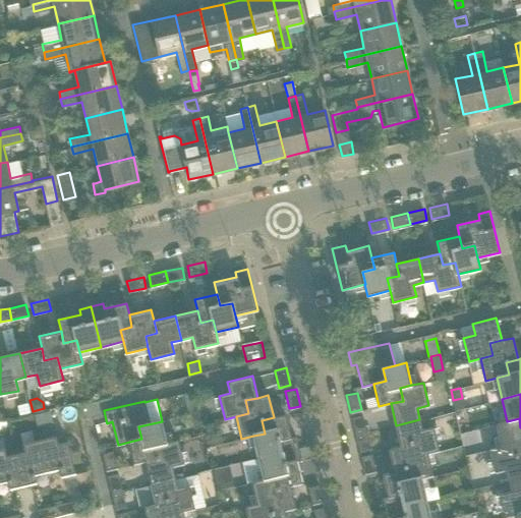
[(253,436),(258,457),(298,448),(296,436),(290,438),(285,414),(274,417),(262,420),(265,434),(253,436)]
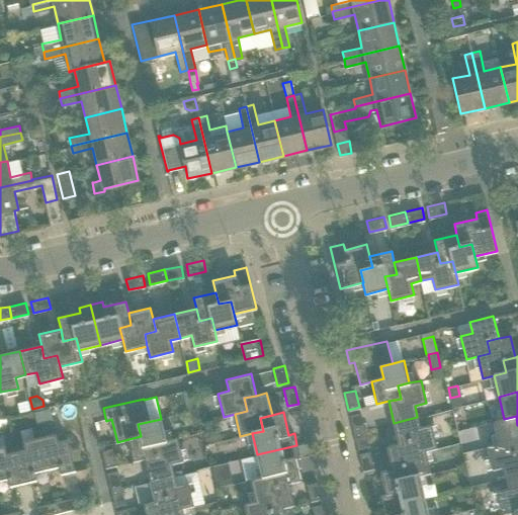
[(353,431),(364,429),(360,412),(349,415),(353,431)]
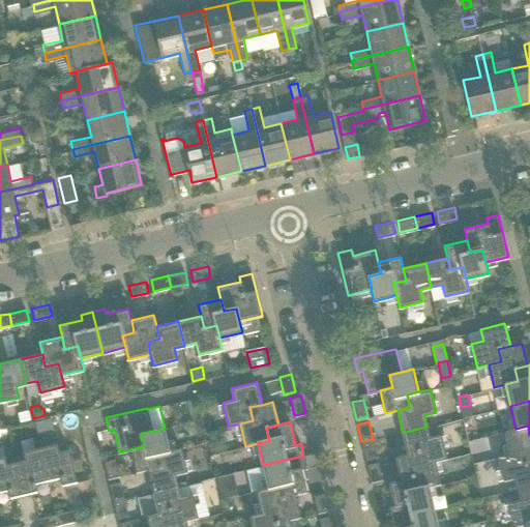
[(504,431),(509,454),(522,451),(525,463),(529,461),(529,435),(528,426),(516,429),(504,431)]
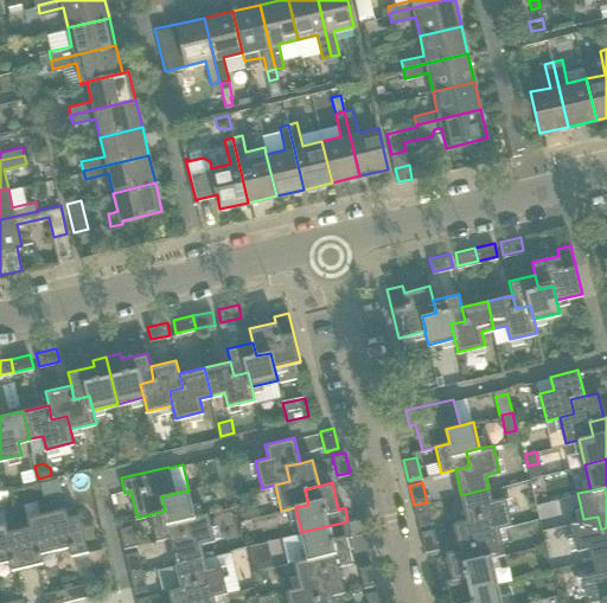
[(461,495),(467,520),(481,517),(484,531),(498,527),(512,524),(505,496),(492,500),(489,488),(461,495)]
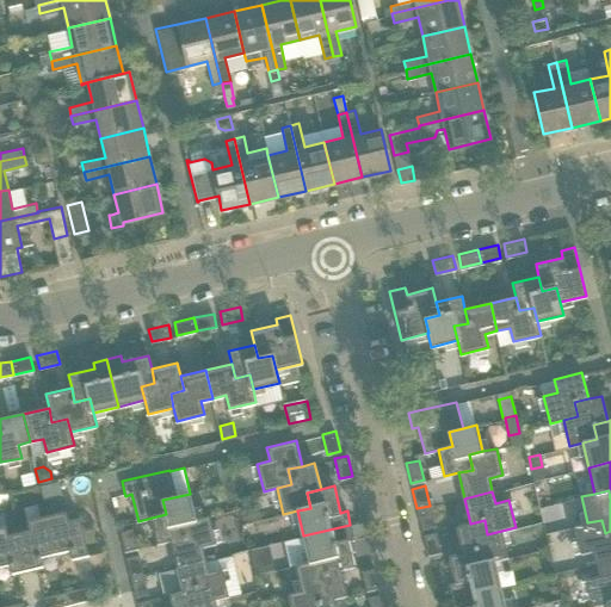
[(158,544),(172,540),(185,537),(181,522),(196,519),(190,494),(162,500),(166,514),(152,518),(158,544)]
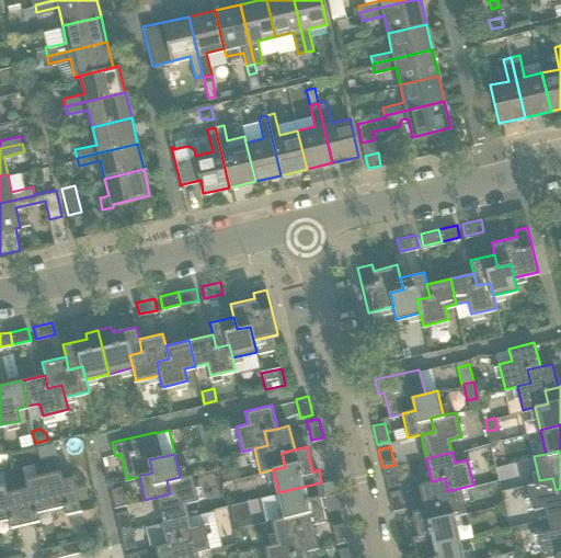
[(395,465),(382,467),(387,486),(399,482),(395,465)]
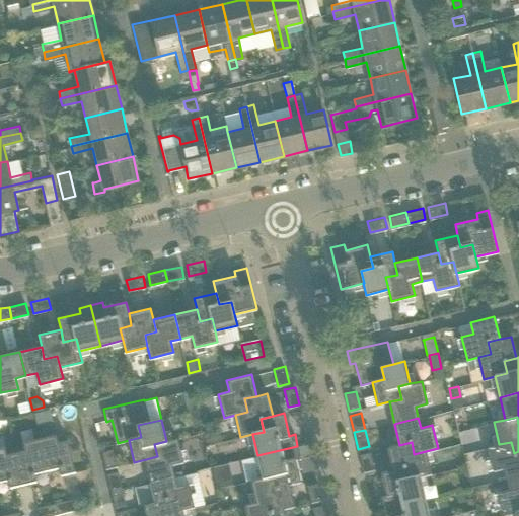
[(57,434),(41,438),(48,469),(60,466),(62,474),(75,471),(68,440),(59,442),(57,434)]
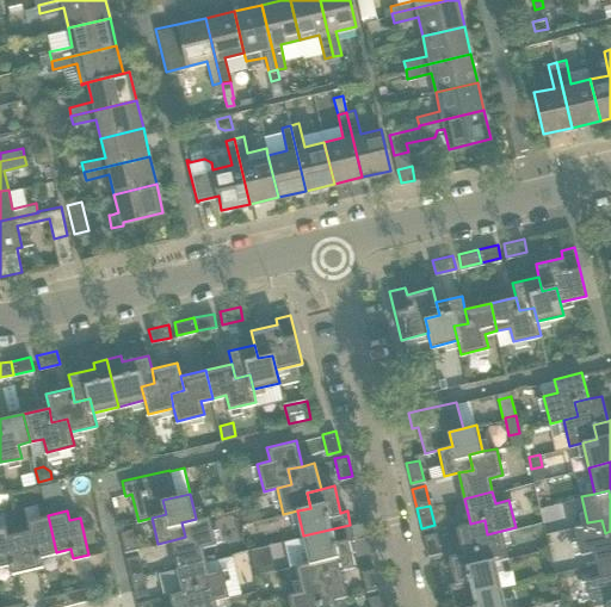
[(30,530),(19,532),(28,569),(43,565),(41,556),(56,552),(48,515),(28,520),(30,530)]
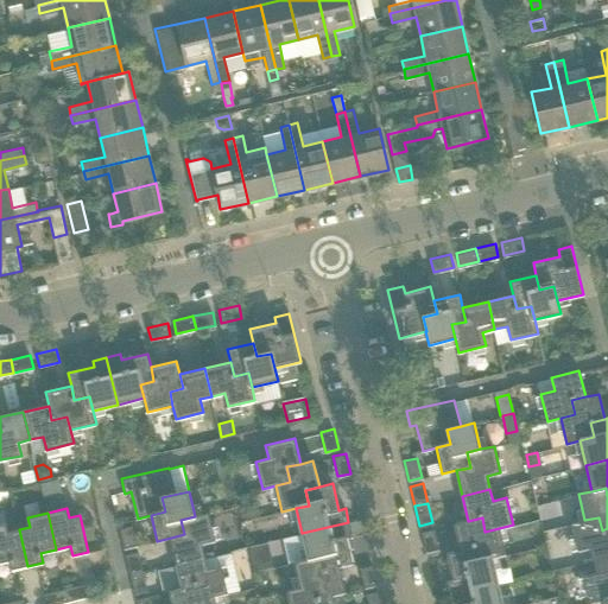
[(171,538),(177,563),(204,557),(201,545),(215,541),(208,514),(195,516),(181,520),(184,534),(171,538)]
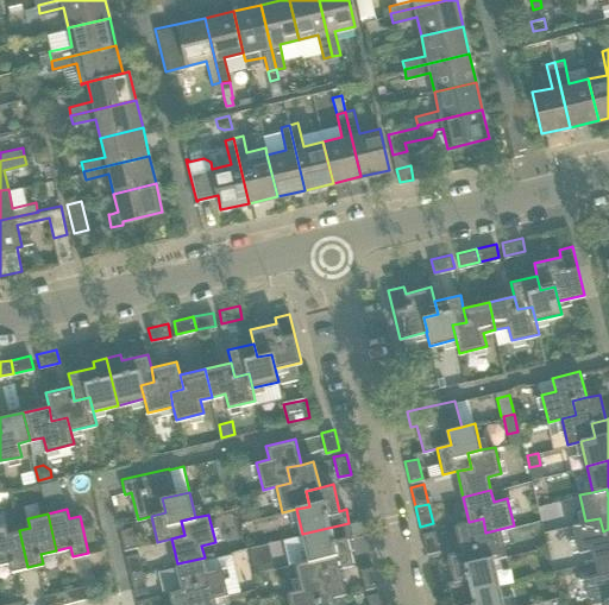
[(456,524),(462,550),(476,547),(478,561),(493,559),(506,555),(500,529),(485,533),(483,518),(469,522),(456,524)]
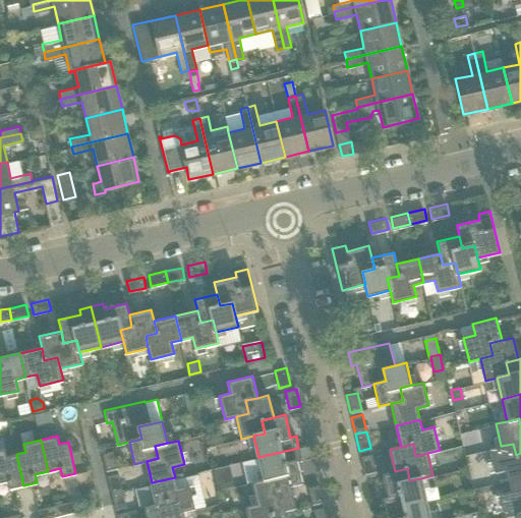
[(507,469),(509,479),(520,476),(520,453),(516,455),(513,444),(501,446),(489,449),(496,472),(507,469)]
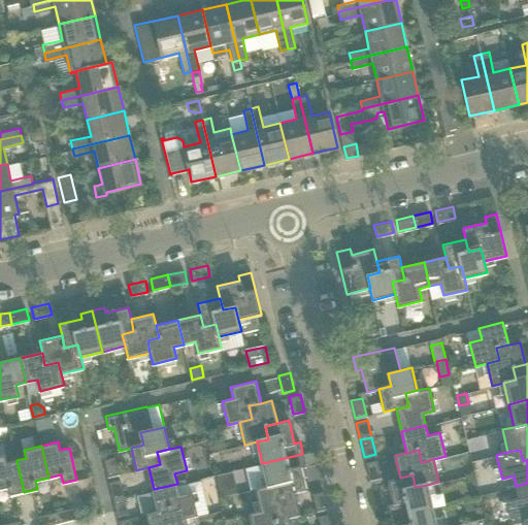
[(312,452),(302,454),(305,466),(316,463),(312,452)]
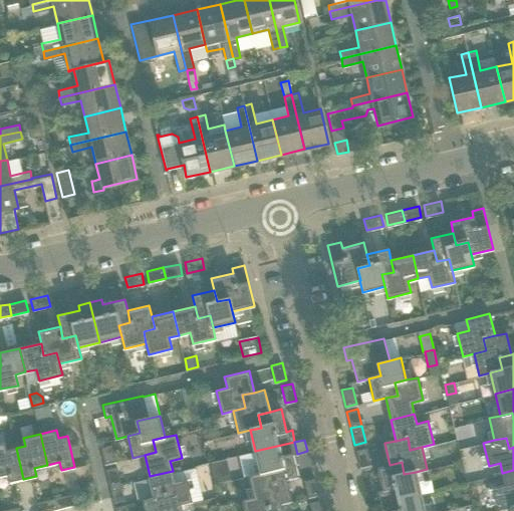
[(255,451),(260,473),(272,470),(274,482),(286,479),(297,477),(292,455),(297,454),(294,442),(255,451)]
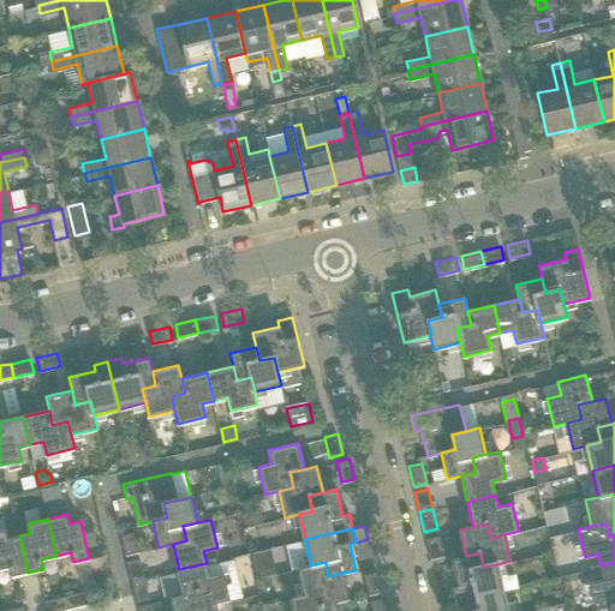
[(6,529),(0,529),(0,569),(11,567),(13,576),(28,573),(19,535),(9,538),(6,529)]
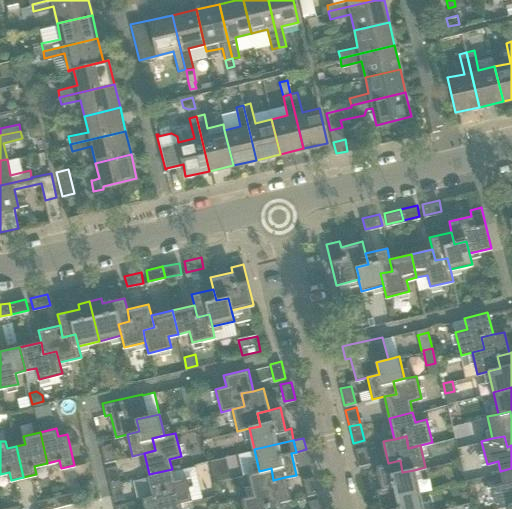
[(104,462),(115,459),(111,442),(100,445),(104,462)]
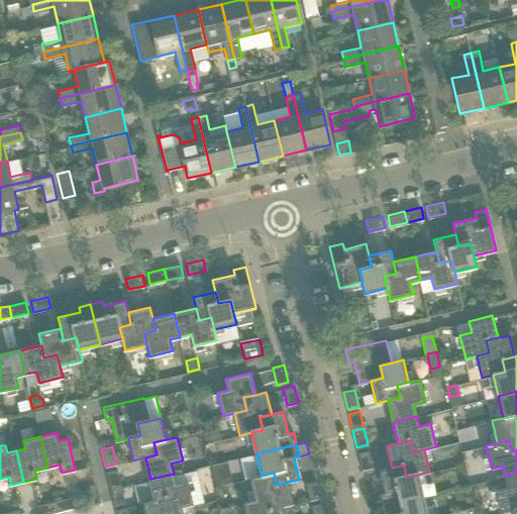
[(362,470),(373,467),(369,449),(357,452),(362,470)]
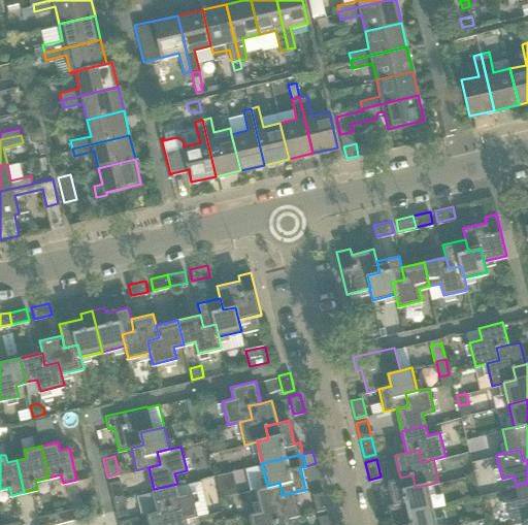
[(388,504),(391,517),(432,506),(427,485),(415,487),(413,474),(400,478),(388,481),(394,503),(388,504)]
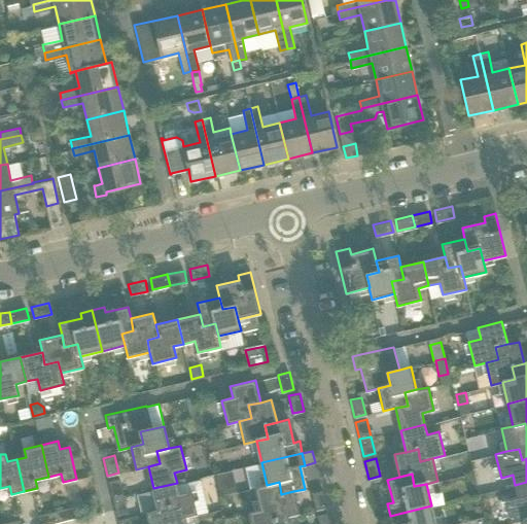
[(112,497),(124,495),(119,478),(108,481),(112,497)]
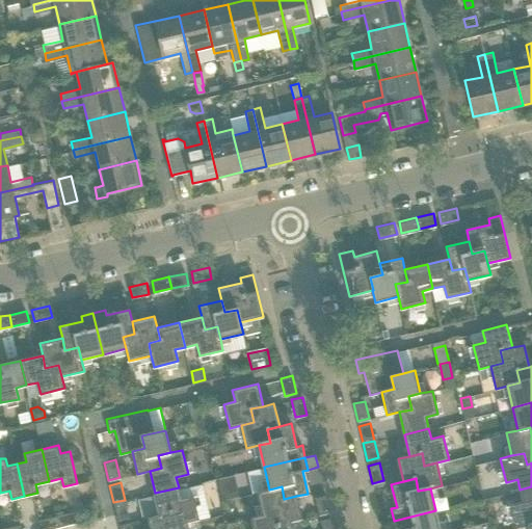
[(257,493),(263,516),(274,512),(277,525),(290,522),(301,519),(296,496),(284,499),(282,486),(269,490),(257,493)]
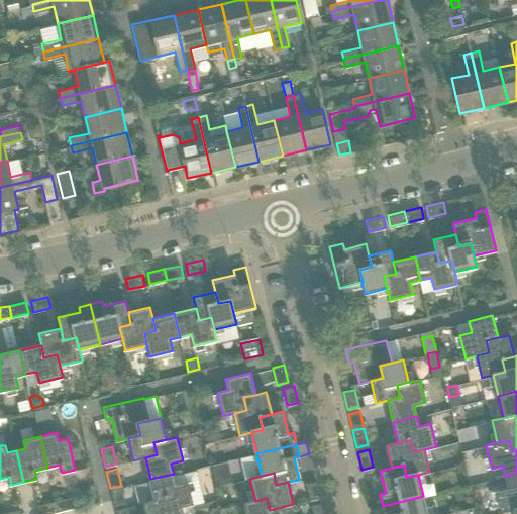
[(502,513),(513,511),(514,510),(516,509),(516,473),(505,476),(508,487),(497,490),(502,513)]
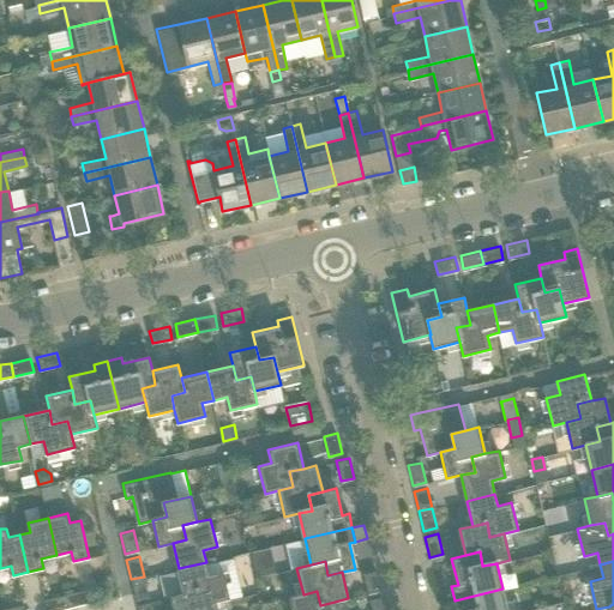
[(179,568),(185,595),(198,591),(202,605),(216,602),(229,599),(223,572),(209,575),(206,562),(179,568)]
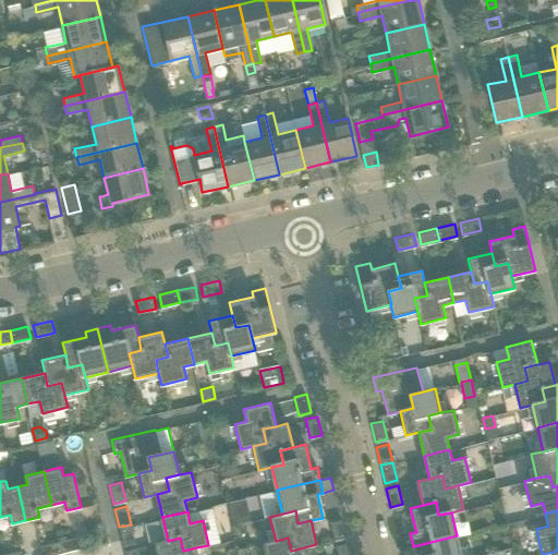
[(347,537),(342,518),(330,521),(335,540),(347,537)]
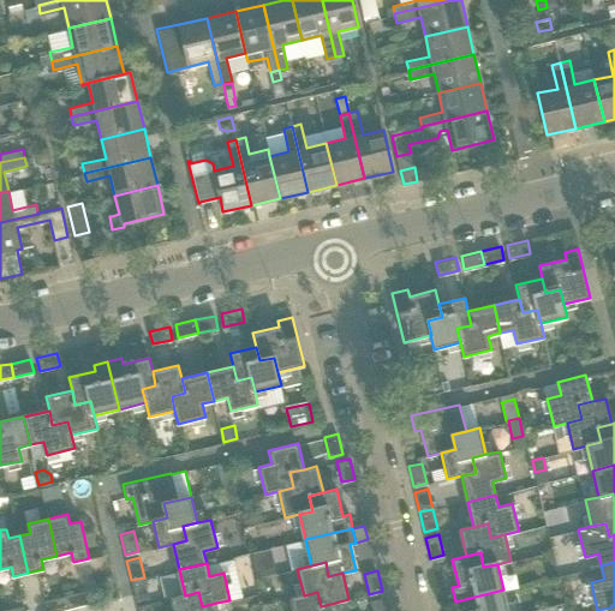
[(136,600),(149,597),(144,577),(131,580),(136,600)]
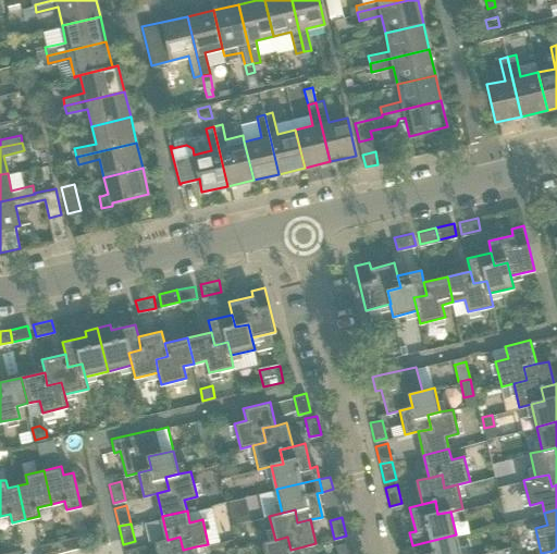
[(460,553),(456,534),(412,545),(415,553),(460,553)]
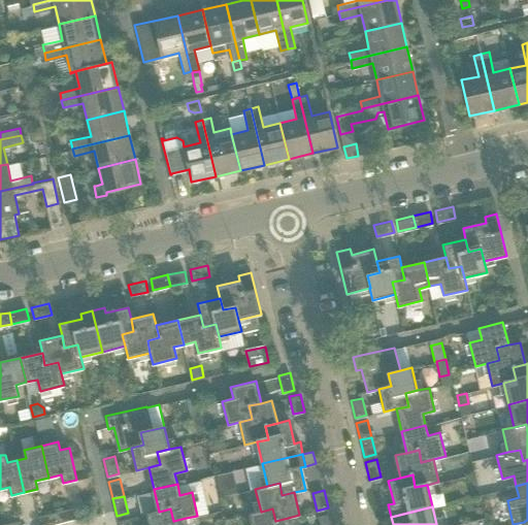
[(58,522),(75,519),(72,507),(56,512),(58,522)]
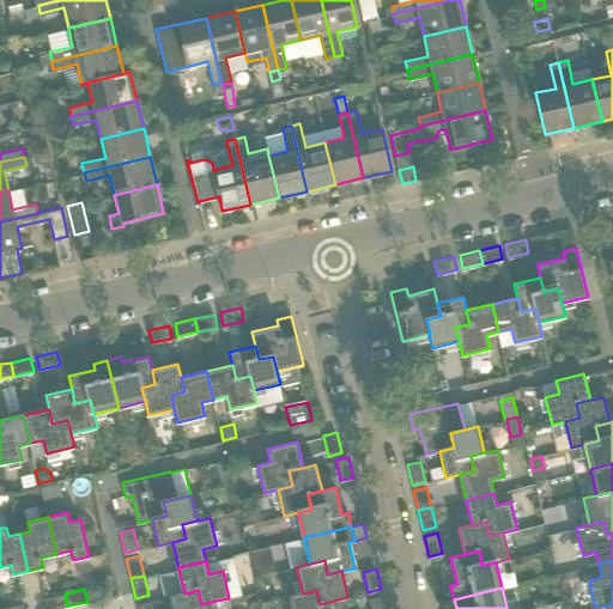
[(170,596),(173,608),(217,608),(216,601),(201,604),(198,590),(184,594),(170,596)]
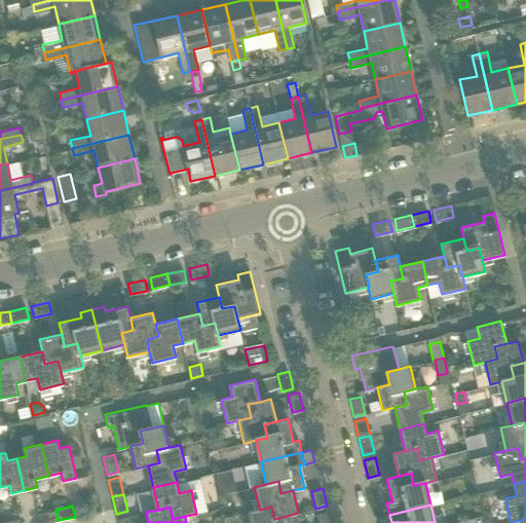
[(288,522),(287,516),(274,519),(271,507),(260,510),(249,512),(251,522),(288,522)]
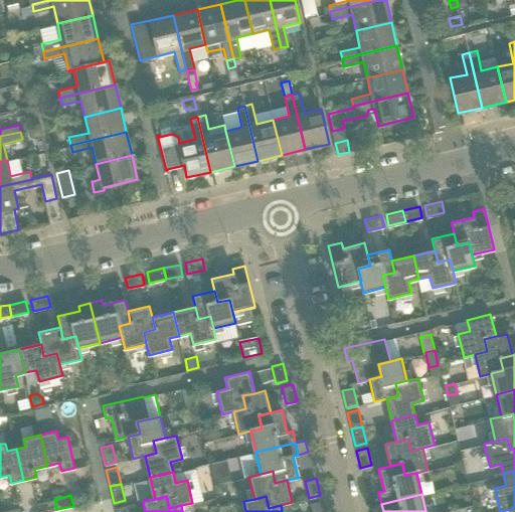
[(45,511),(56,509),(54,499),(37,503),(39,511),(45,511)]
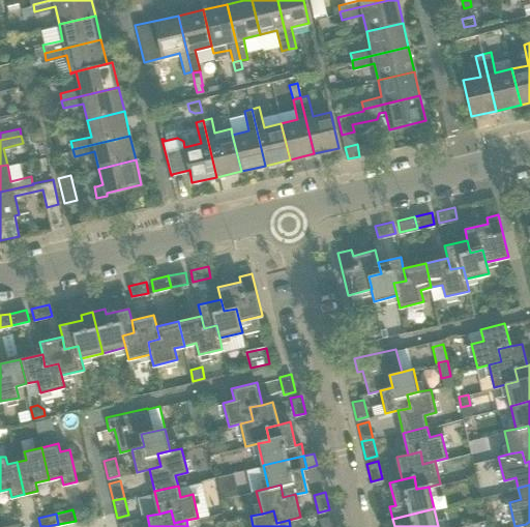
[(320,526),(332,526),(330,515),(319,518),(320,526)]
